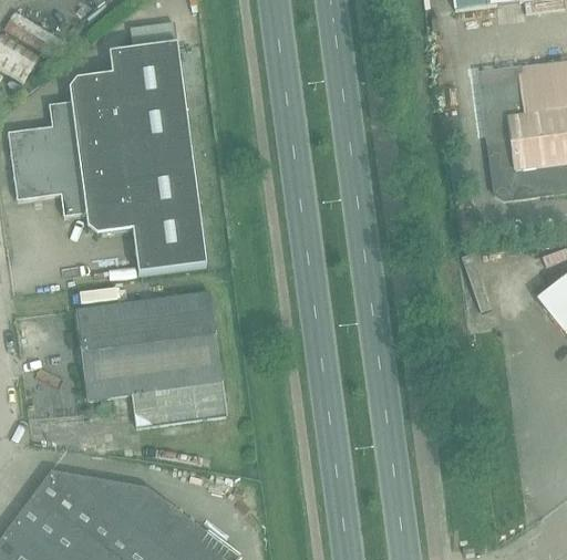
[(19,20),(57,39),(66,19),(29,0),(19,20)]
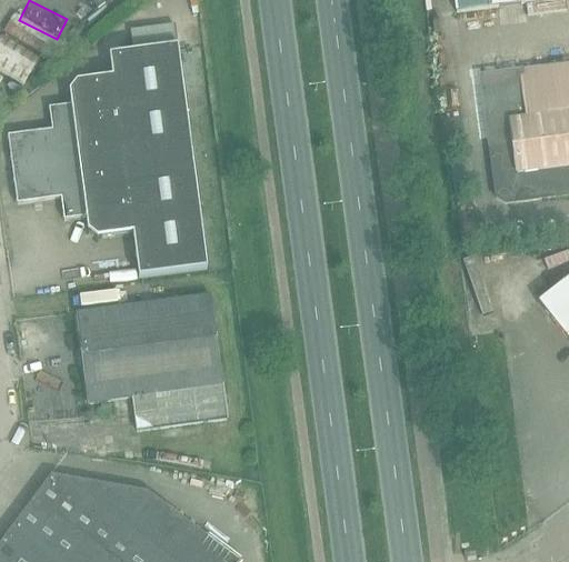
[(81,18),(89,7),(79,0),(56,0),(81,18)]
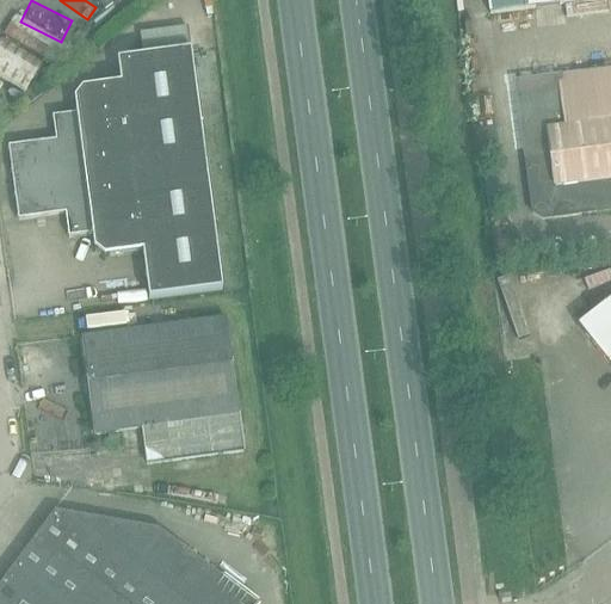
[(208,30),(205,11),(161,14),(162,34),(208,30)]
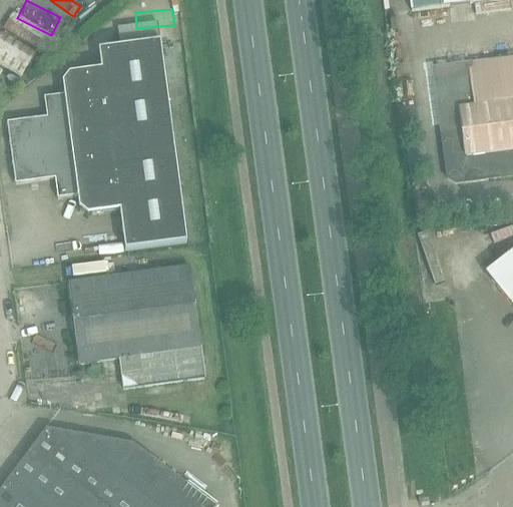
[(0,28),(0,59),(21,72),(36,47),(1,26),(0,28)]
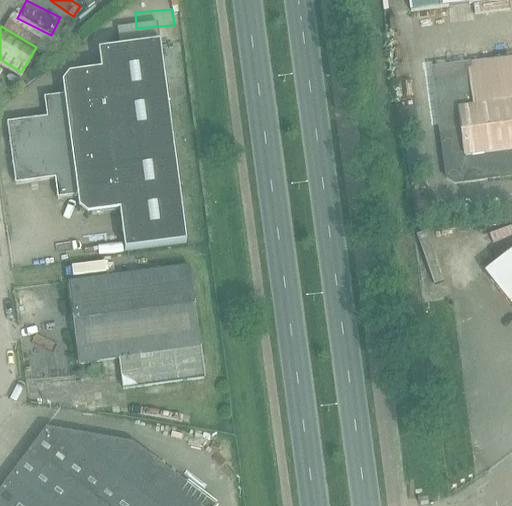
[(63,83),(64,91),(44,93),(46,113),(7,118),(15,180),(54,174),(57,194),(77,192),(78,200),(79,204),(87,210),(92,210),(119,206),(125,246),(186,238),(159,38),(98,46),(101,66),(73,69),(73,70),(69,70),(62,79),(63,83)]
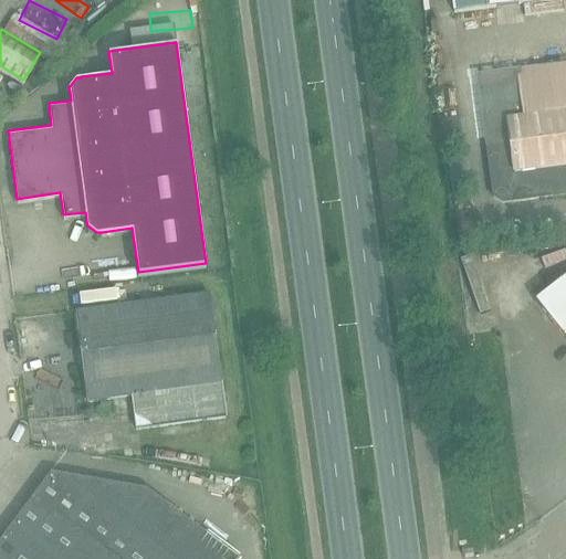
[(565,59),(477,71),(493,192),(501,197),(565,188),(565,59)]
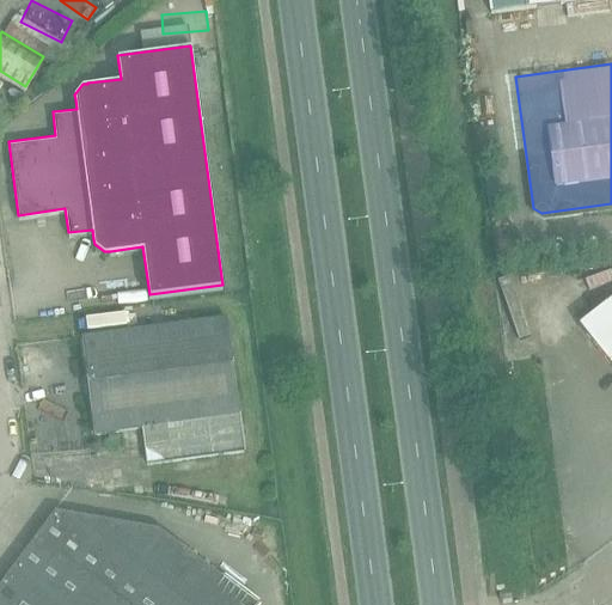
[(611,293),(577,321),(611,365),(611,293)]
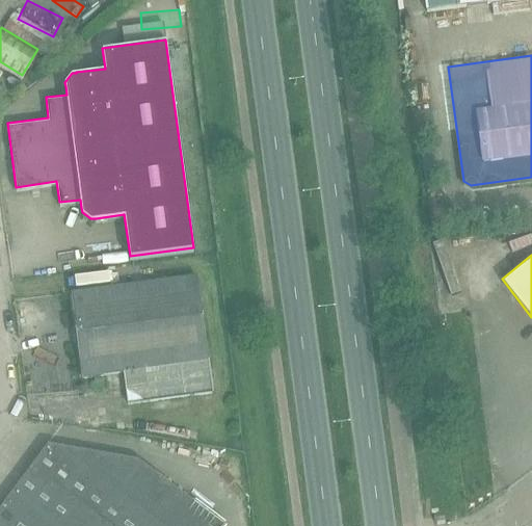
[(215,294),(30,318),(36,367),(205,395),(228,392),(215,294)]
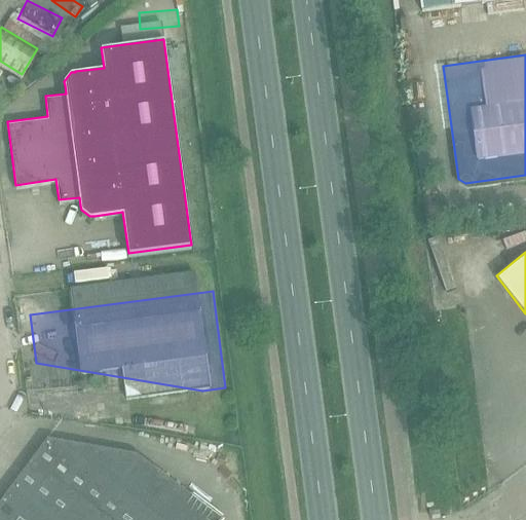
[(47,436),(0,497),(0,519),(217,519),(221,515),(137,451),(47,436)]
